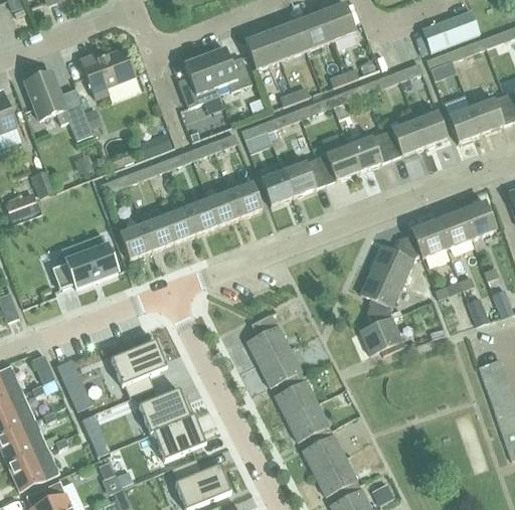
[(347,2),(322,12),(332,39),(357,30),(347,2)]
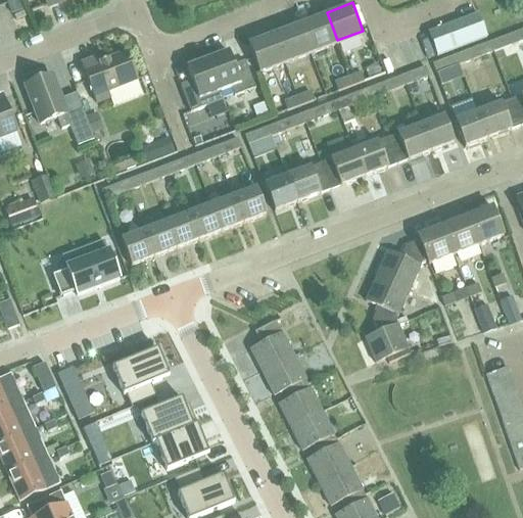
[(466,15),(474,38),(486,33),(478,10),(466,15)]
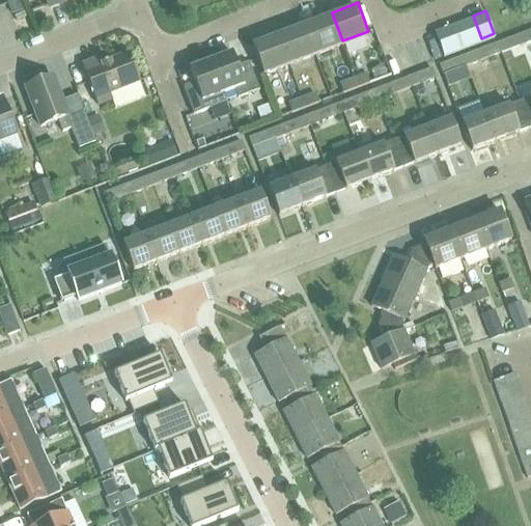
[(342,40),(332,12),(305,22),(316,51),(342,40)]
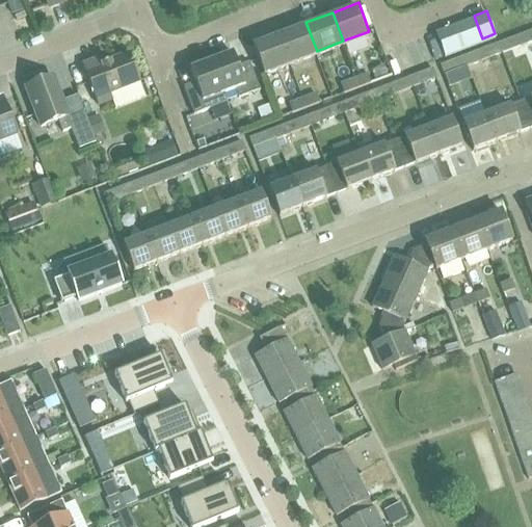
[(482,38),(474,16),(461,20),(470,44),(482,38)]
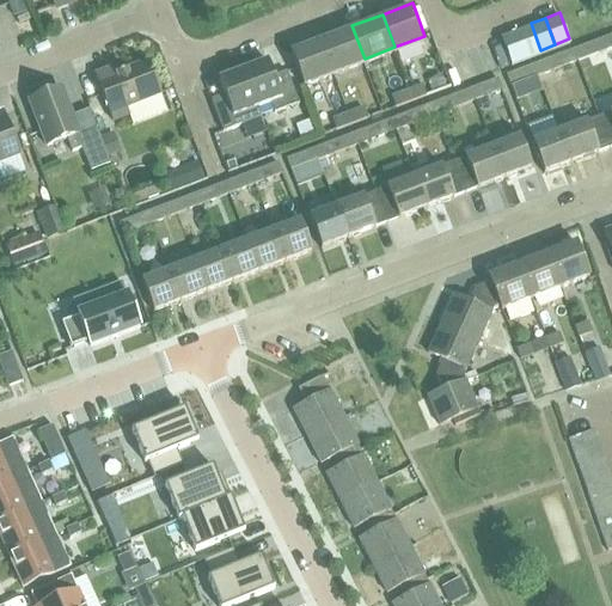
[(540,50),(531,23),(501,35),(512,61),(540,50)]
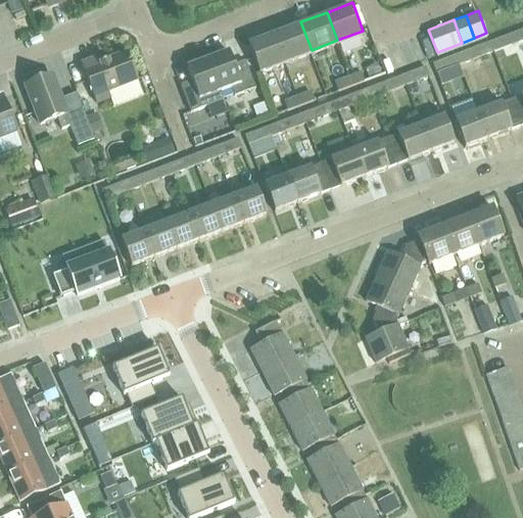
[(312,50),(300,21),(275,32),(285,59),(312,50)]
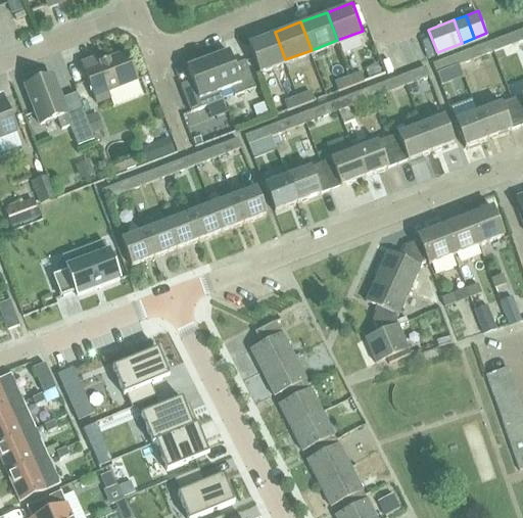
[(522,35),(522,25),(489,38),(493,47),(522,35)]
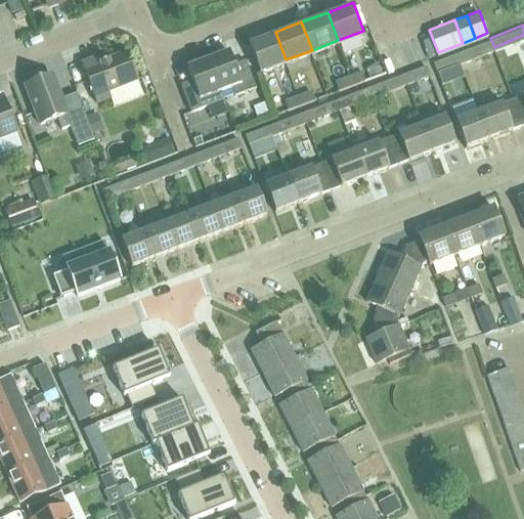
[(286,59),(275,32),(249,41),(260,70),(286,59)]
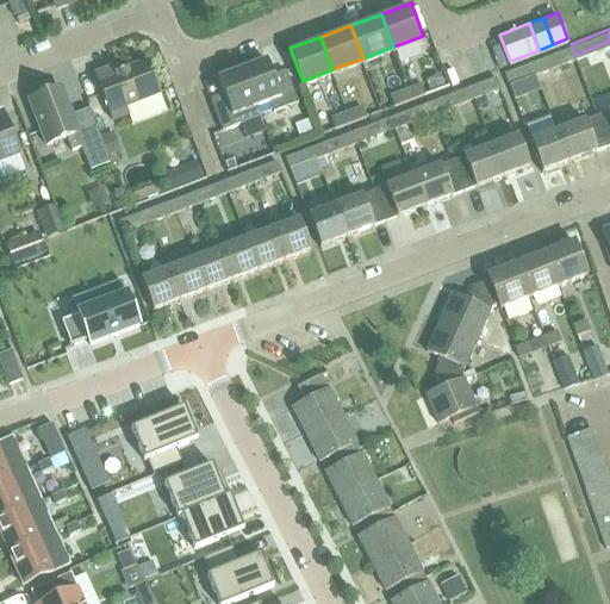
[(571,44),(533,60),(536,70),(576,55),(571,44)]
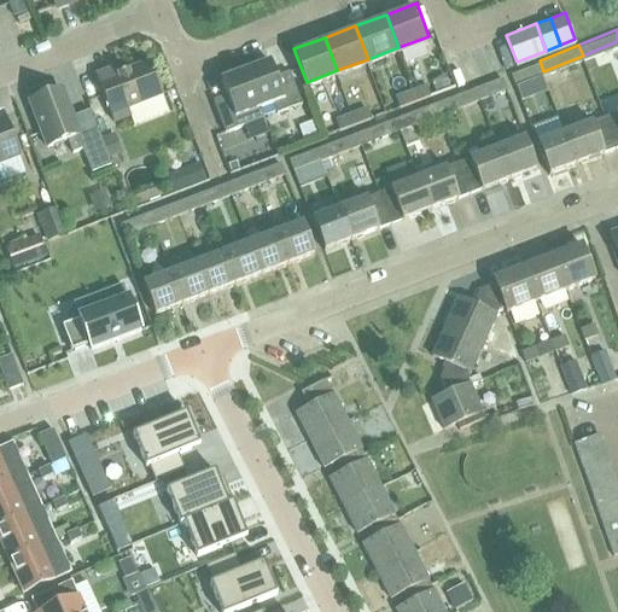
[(97,71),(114,117),(130,111),(127,104),(162,89),(150,58),(115,71),(112,65),(97,71)]
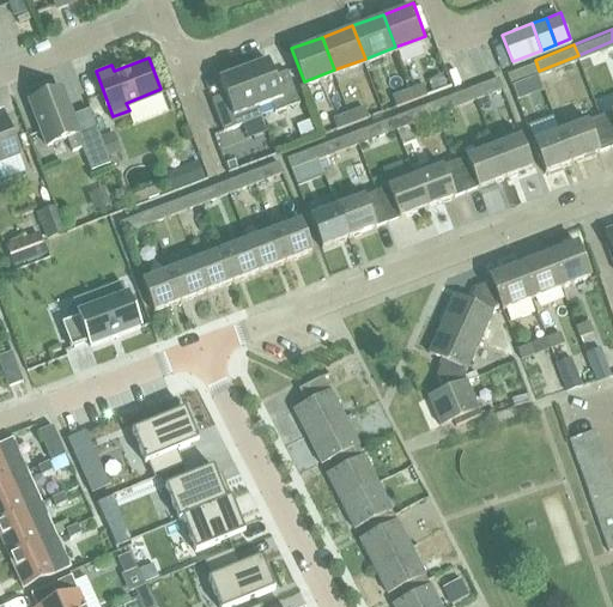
[(243,66),(258,103),(271,98),(274,108),(299,99),(287,67),(274,72),(268,58),(243,66)]
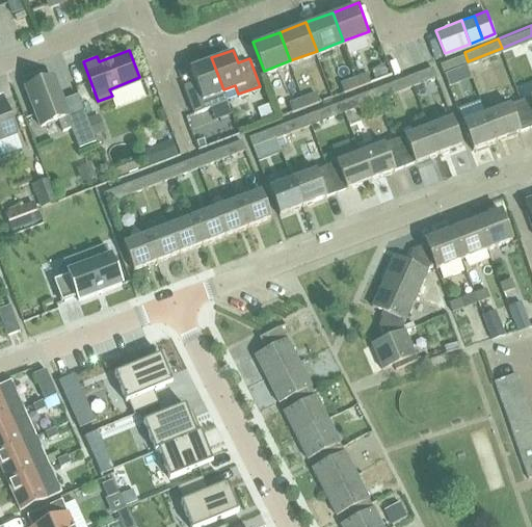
[(468,61),(464,52),(440,61),(443,71),(455,66),(467,61),(468,61)]
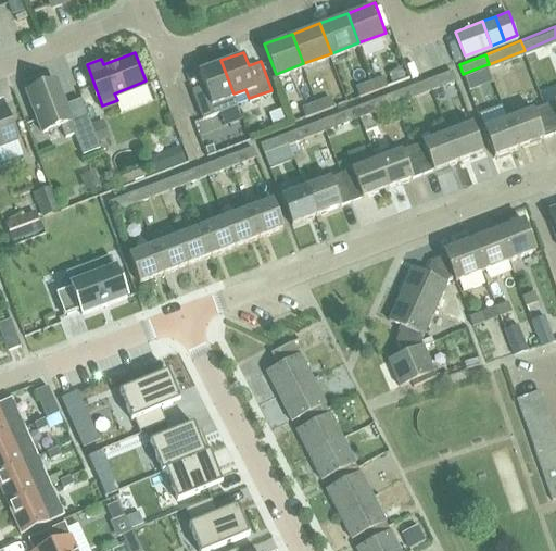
[(204,83),(191,87),(202,116),(237,103),(234,94),(220,60),(199,69),(204,83)]
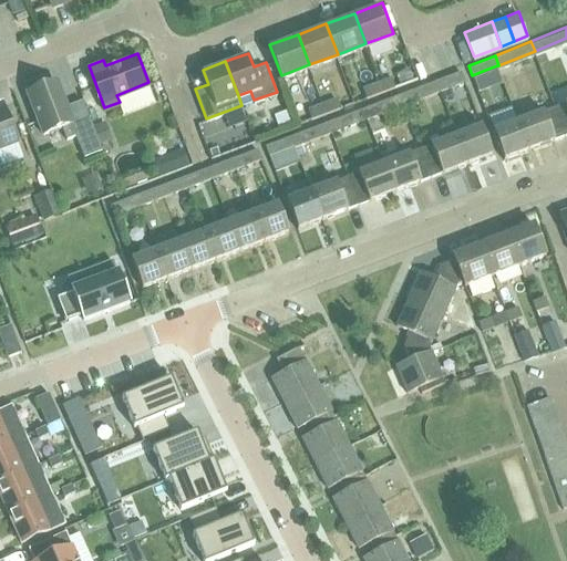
[(497,65),(485,70),(491,84),(503,80),(497,65)]
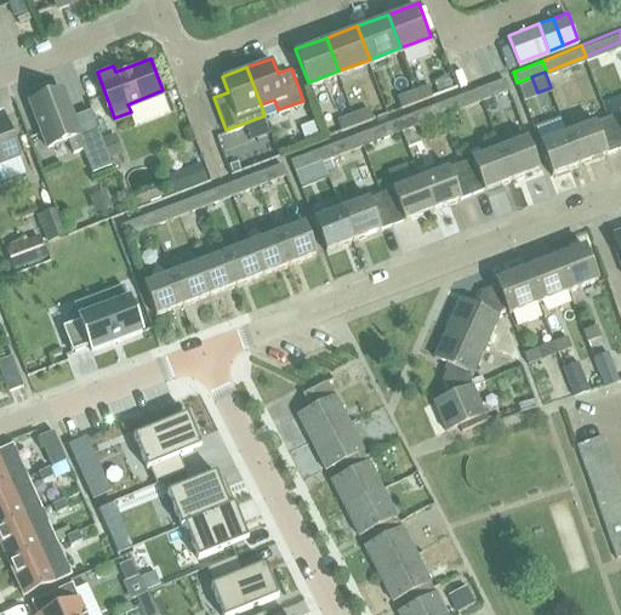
[(439,87),(453,81),(449,73),(436,78),(439,87)]
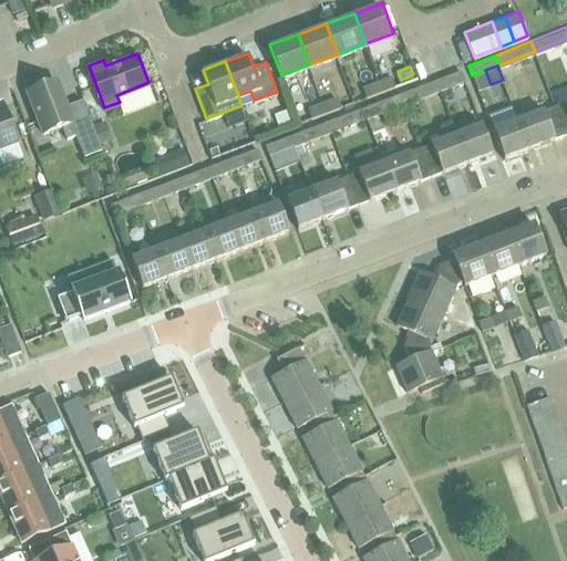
[(436,78),(440,87),(464,79),(460,69),(436,78)]
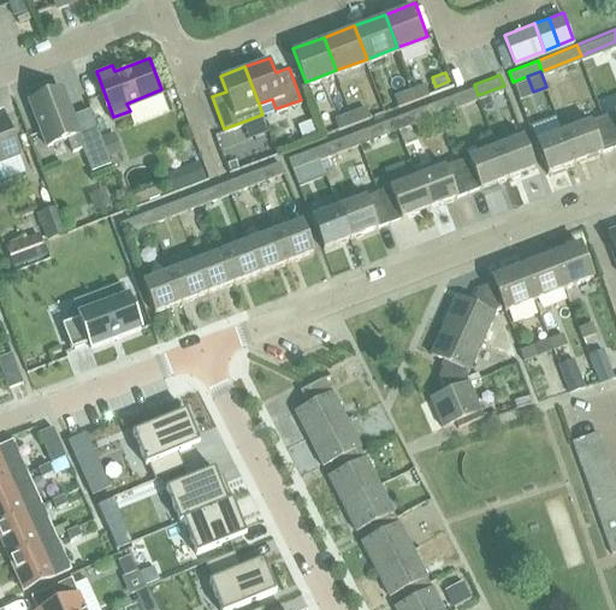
[(410,86),(414,96),(431,90),(426,80),(410,86)]
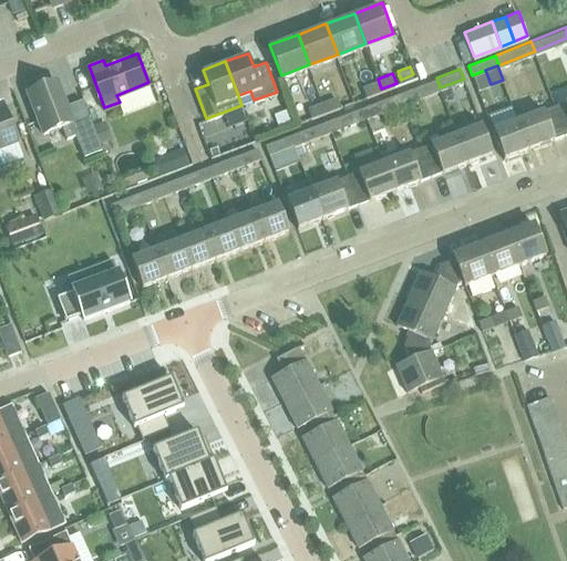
[(84,154),(102,147),(100,142),(93,125),(82,96),(66,103),(57,78),(28,89),(43,131),(62,124),(66,136),(75,133),(84,154)]
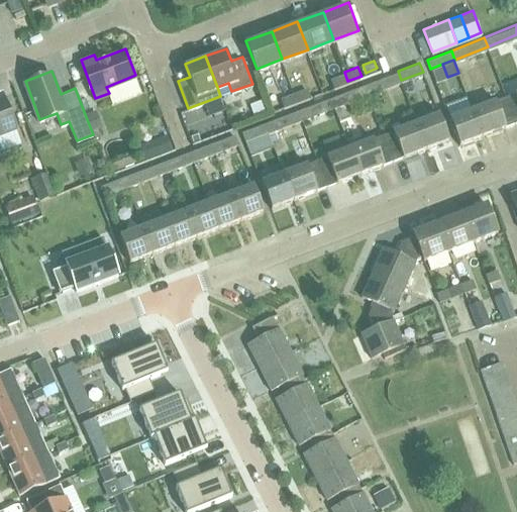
[(401,80),(398,71),(364,84),(368,93),(401,80)]
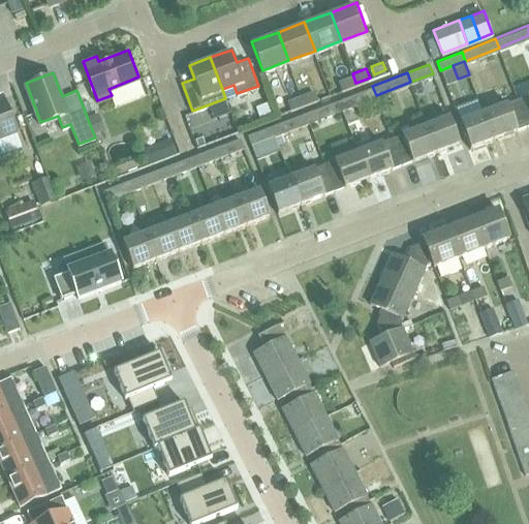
[(355,83),(352,73),(339,79),(343,88),(355,83)]
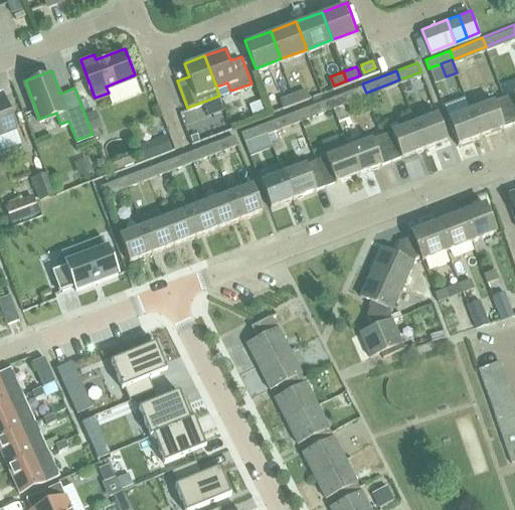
[(277,97),(300,88),(295,75),(273,83),(277,97)]
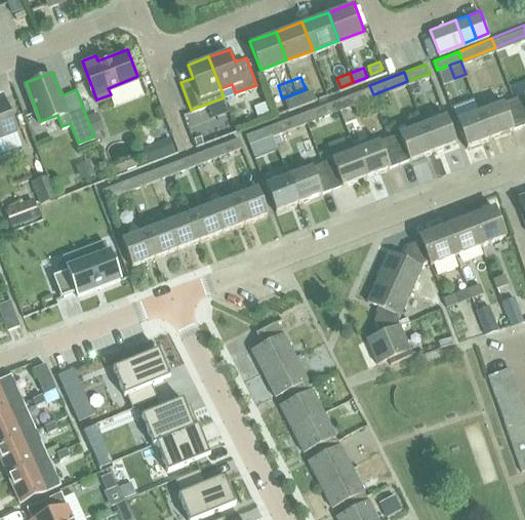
[(369,85),(336,97),(339,107),(373,94),(369,85)]
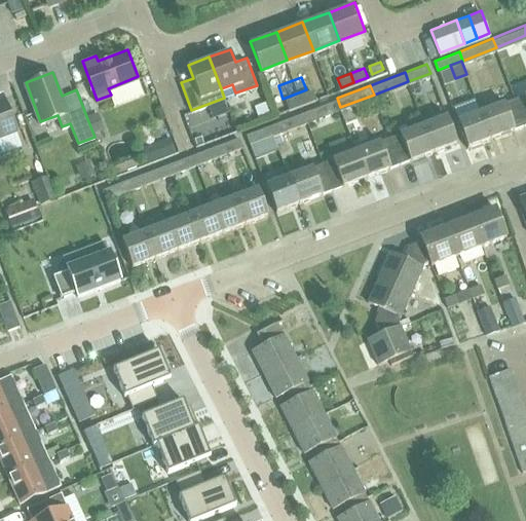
[(299,92),(303,103),(317,97),(313,87),(299,92)]
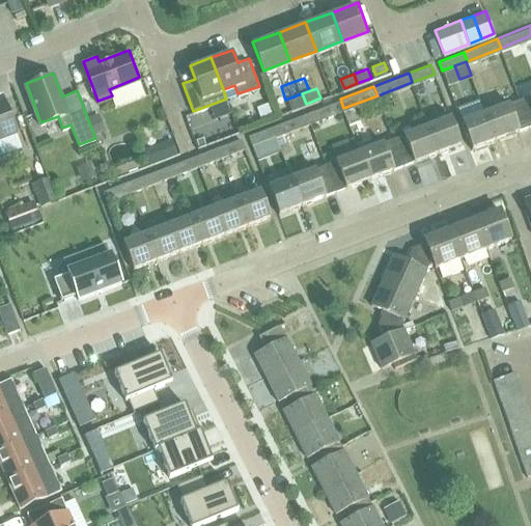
[(530,92),(520,98),(530,125),(530,123),(530,92)]
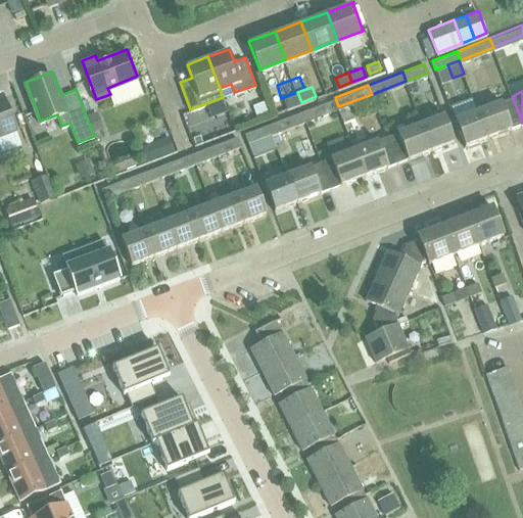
[(0,150),(1,150),(0,146),(0,134),(17,129),(4,92),(0,93),(0,150)]
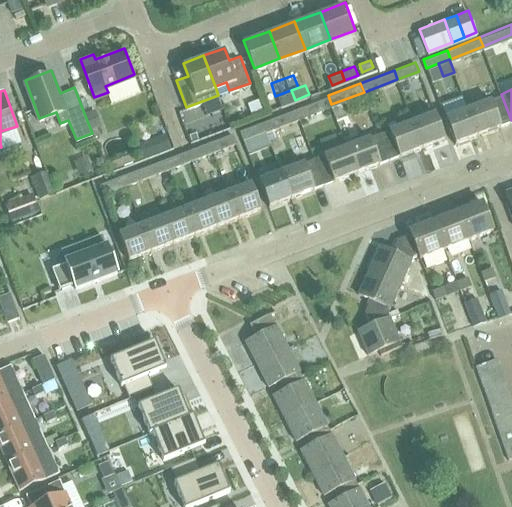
[(295,100),(291,90),(279,95),(282,104),(295,100)]
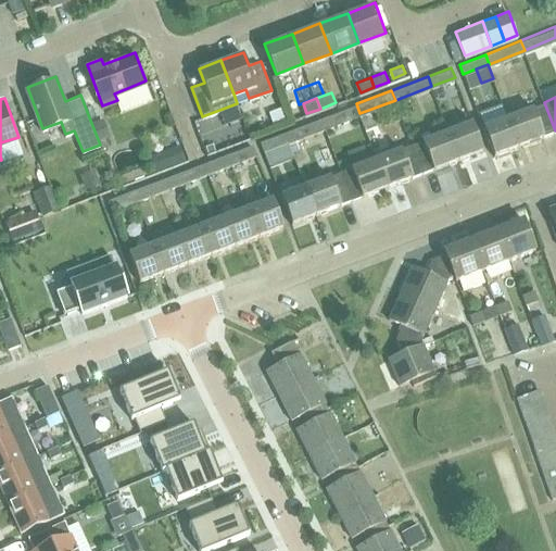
[(502,102),(479,111),(484,125),(495,153),(519,145),(508,116),(507,116),(502,102)]
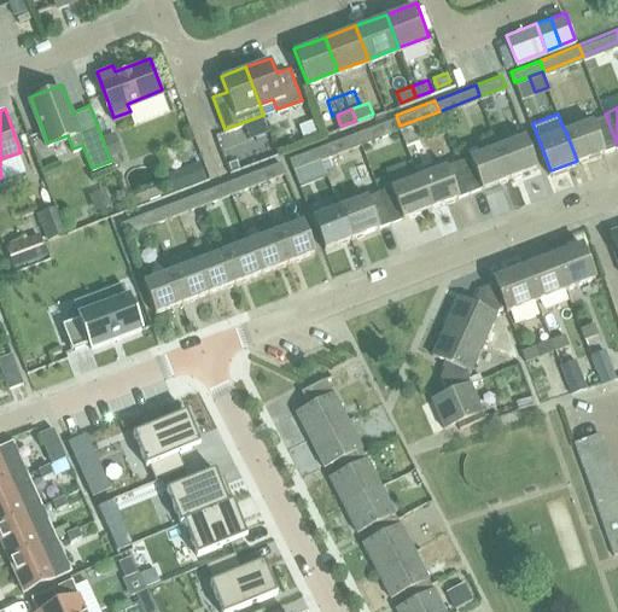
[(617,145),(605,114),(565,129),(577,161),(617,145)]
